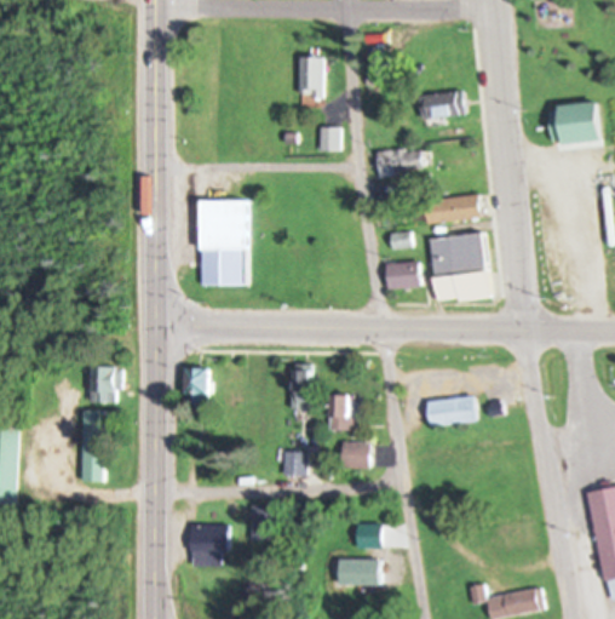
[(321,97),(321,58),(298,58),(298,97),(321,97)]
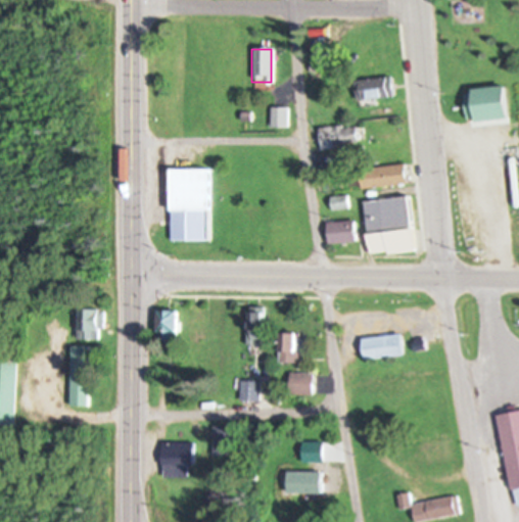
[(355,98),(390,98),(390,80),(355,80),(355,98)]
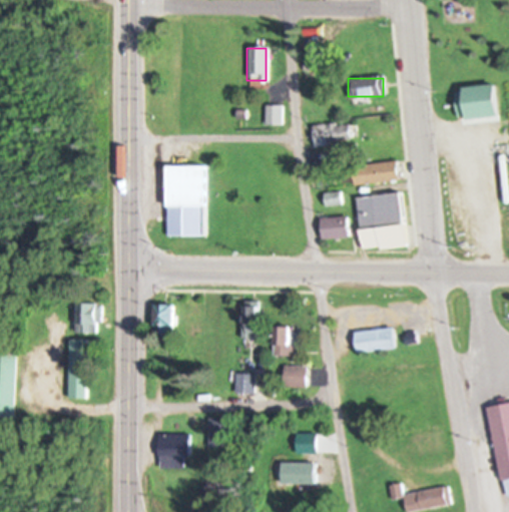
[(453,88),(455,118),(494,116),(492,85),(453,88)]
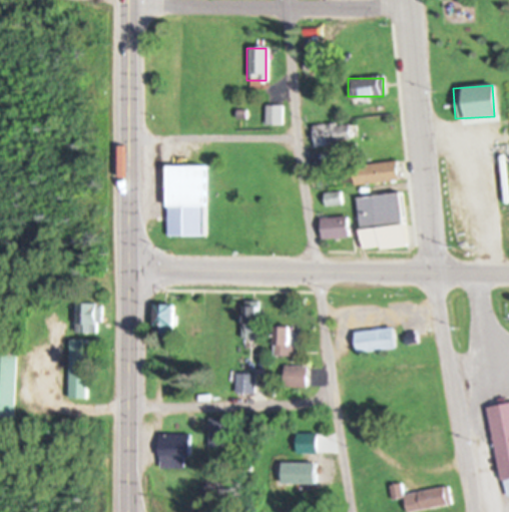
[(280,105),(263,105),(263,126),(280,126),(280,105)]
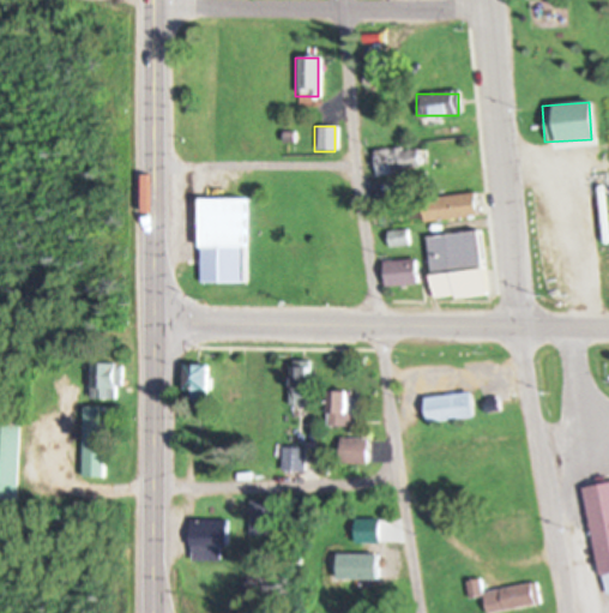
[(372,150),(373,175),(423,172),(422,146),(372,150)]
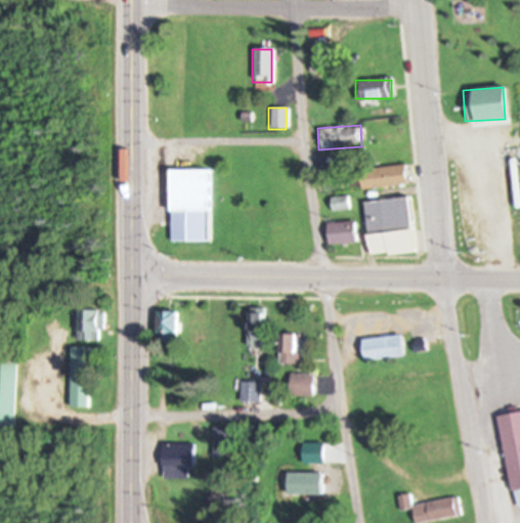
[(357,170),(359,188),(405,184),(403,165),(357,170)]
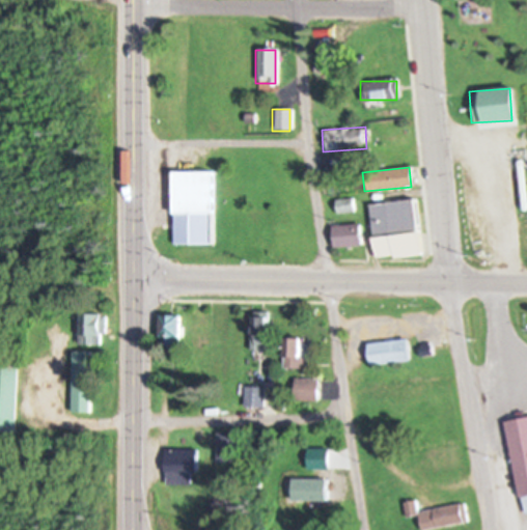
[(169,245),(210,245),(210,172),(169,172),(169,245)]
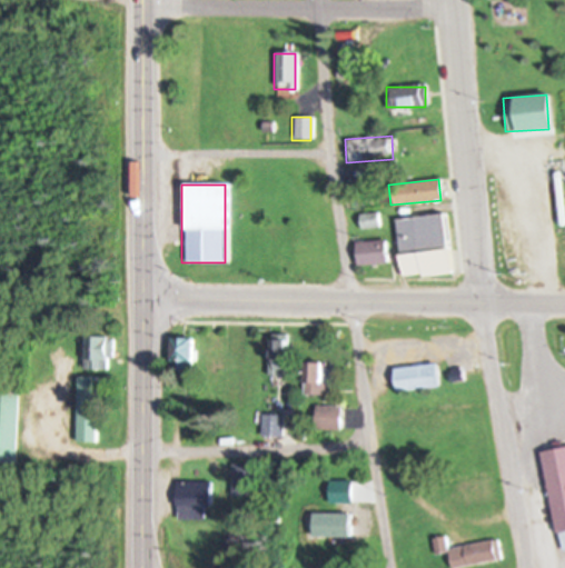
[(394,218),(397,255),(416,252),(418,277),(447,275),(442,215),(394,218)]
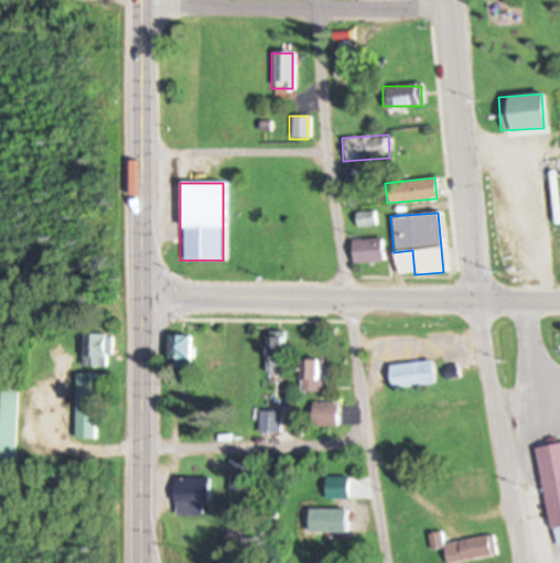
[(373,226),(372,214),(355,214),(356,226),(373,226)]
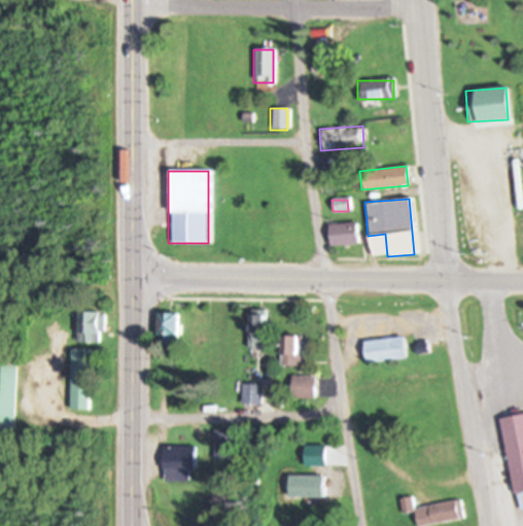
[(327,224),(328,246),(356,244),(355,223),(327,224)]
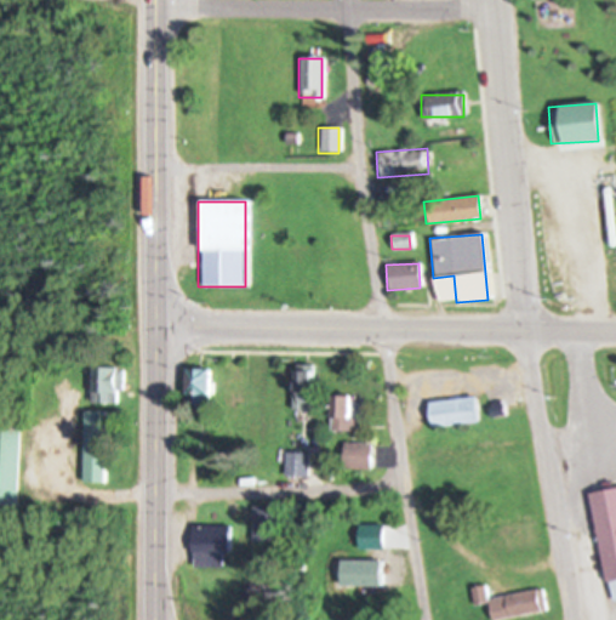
[(89,367),(89,403),(118,403),(118,367),(89,367)]
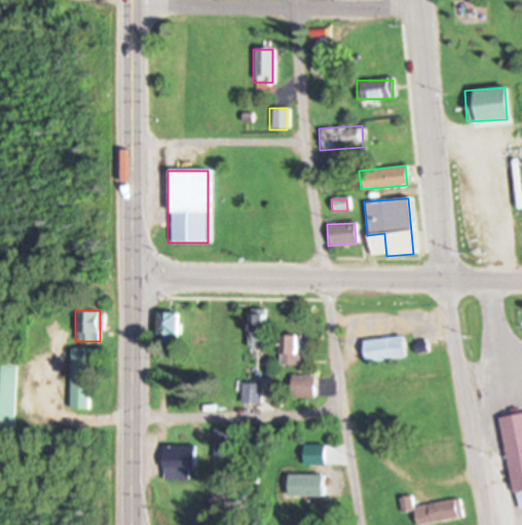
[(174,312),(154,312),(154,342),(174,342),(174,312)]
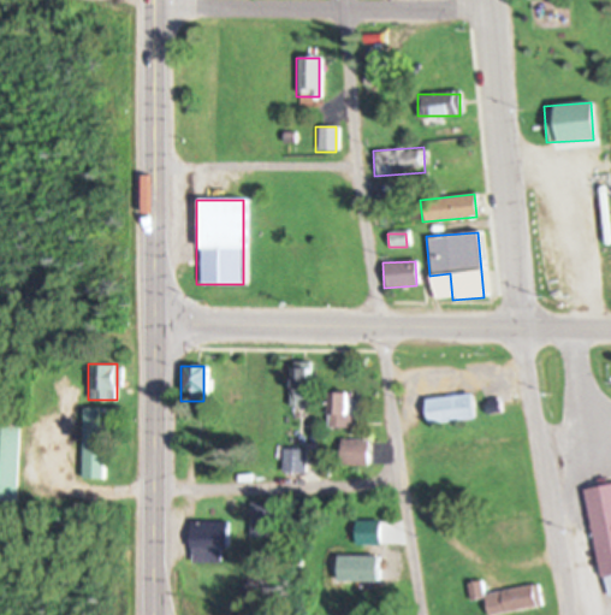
[(291,417),(304,417),(304,368),(291,368),(291,417)]
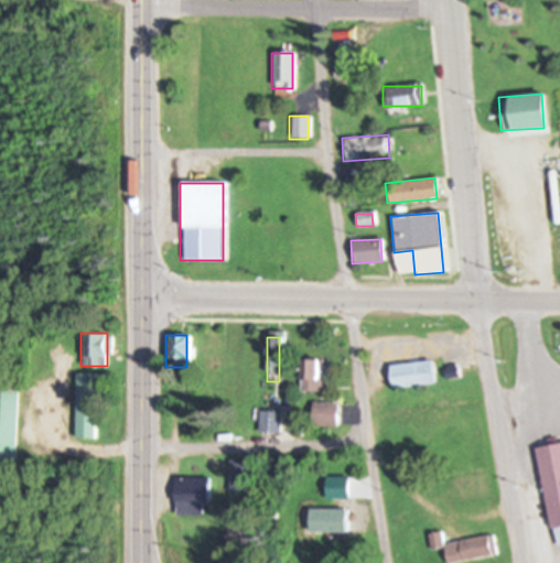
[(299,392),(323,392),(323,378),(319,378),(319,359),(299,359),(299,392)]
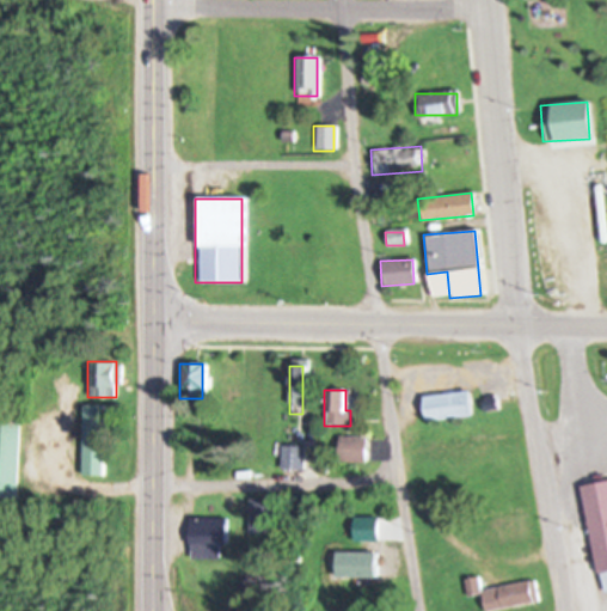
[(467,391),(421,396),(423,421),(470,417),(467,391)]
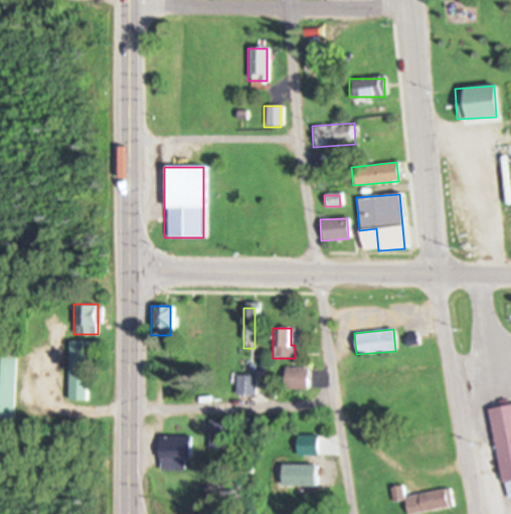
[(87,341),(67,341),(67,400),(87,400),(87,341)]
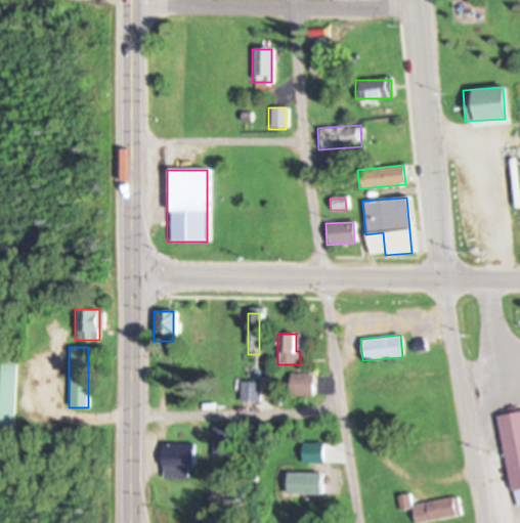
[(0,426),(14,427),(15,351),(0,351),(0,426)]
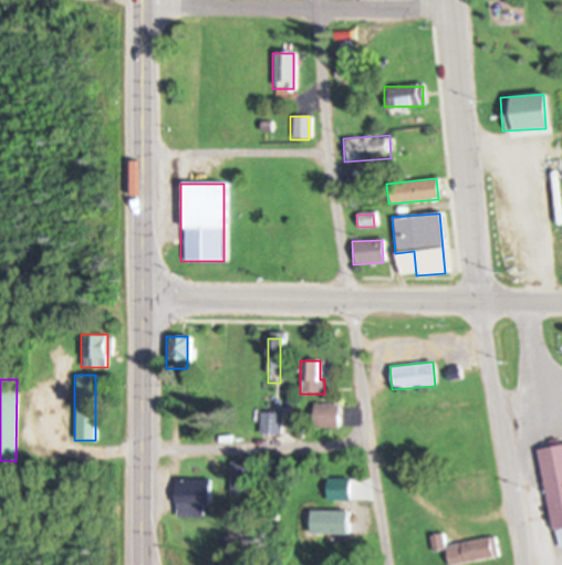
[(311,428),(336,428),(336,405),(311,405),(311,428)]
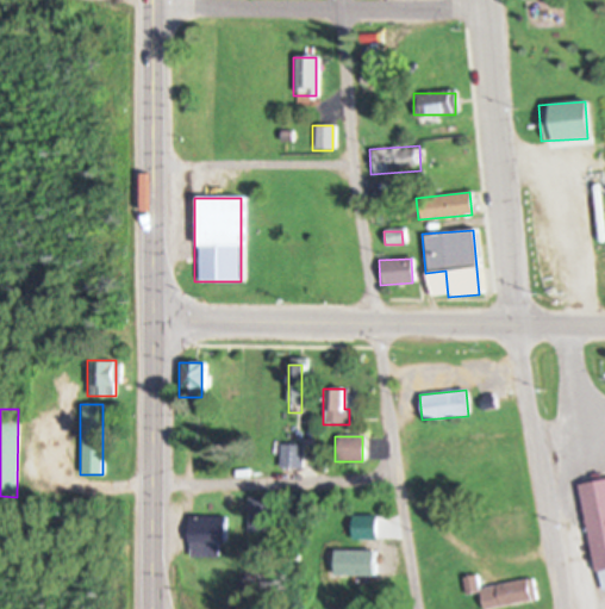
[(278,468),(299,468),(299,445),(278,445),(278,468)]
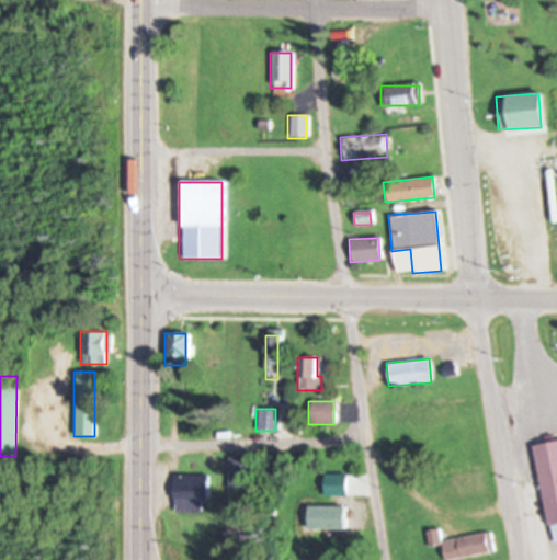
[(556,440),(533,445),(552,543),(556,541),(556,440)]
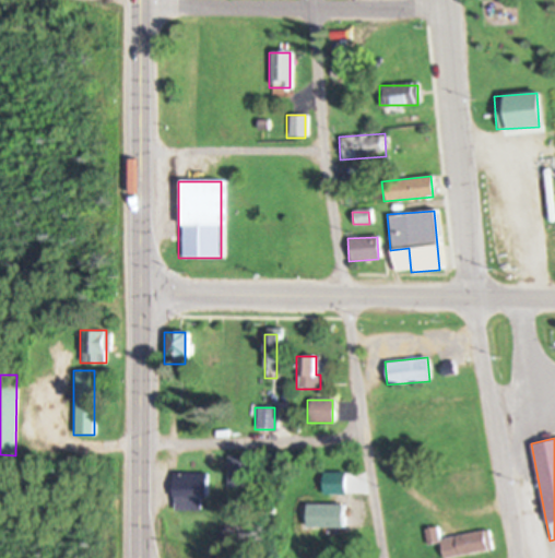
[(246,456),(225,456),(225,487),(246,487),(246,456)]
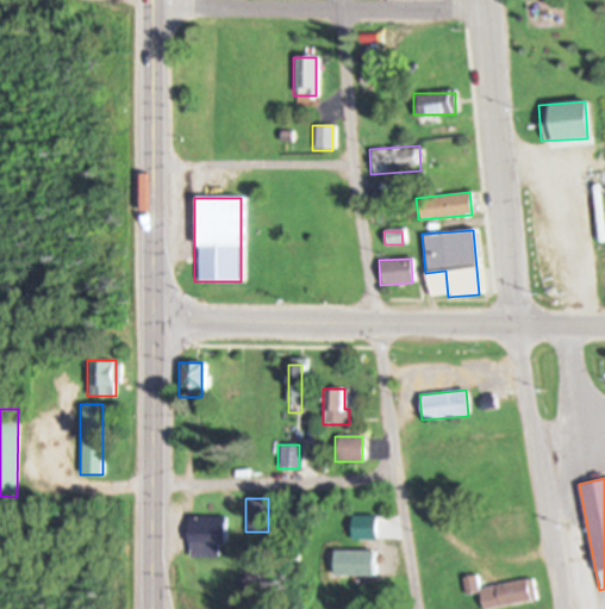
[(222,516),(187,516),(187,557),(222,557),(222,516)]
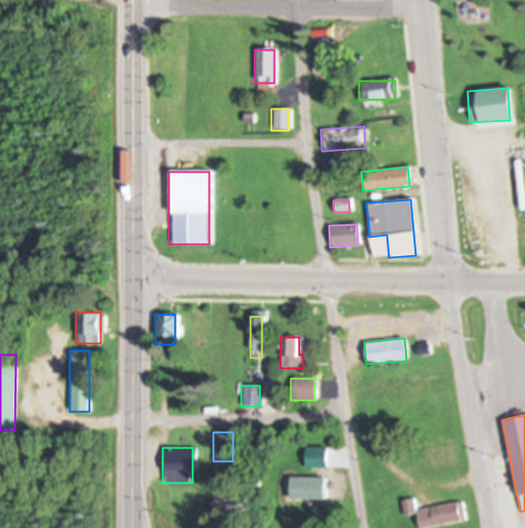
[(318,478),(318,471),(307,471),(307,478),(288,478),(288,498),(333,498),(333,478),(318,478)]
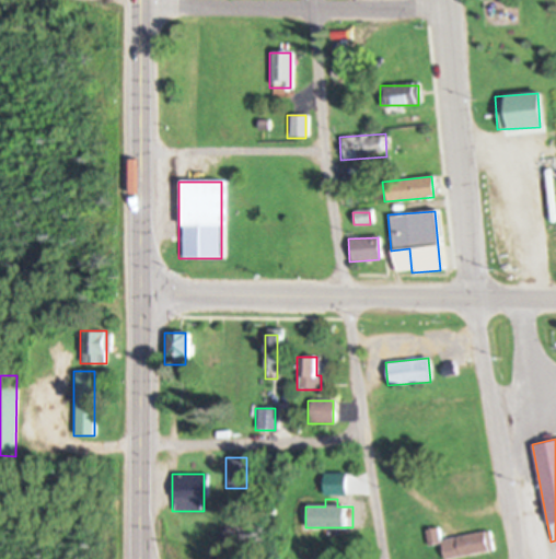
[(451,558),(491,552),(488,532),(437,539),(436,531),(426,532),(428,545),(440,543),(443,558),(451,558)]
